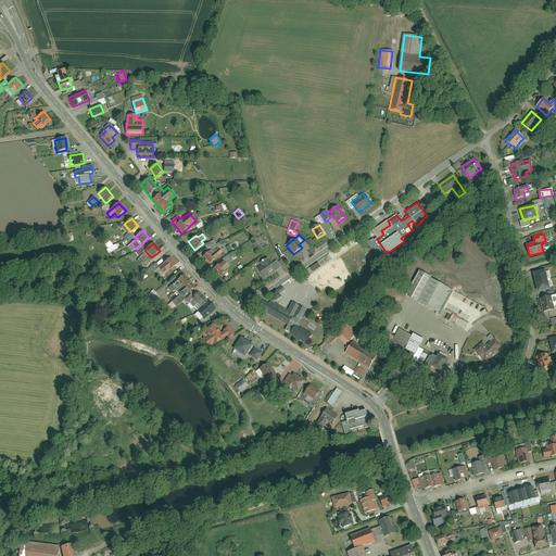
[(106,253),(117,249),(115,244),(105,249),(106,253)]
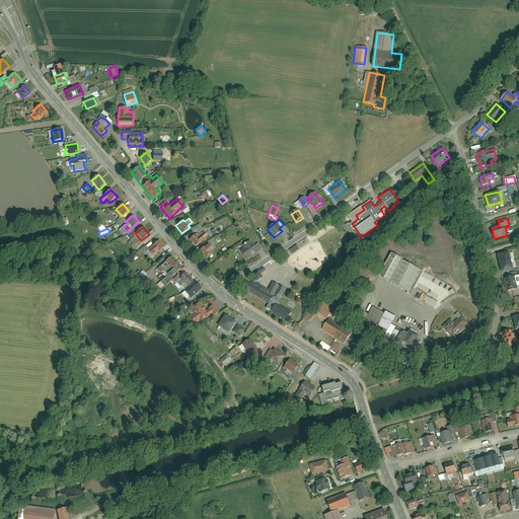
[(261,229),(255,232),(260,240),(265,238),(261,229)]
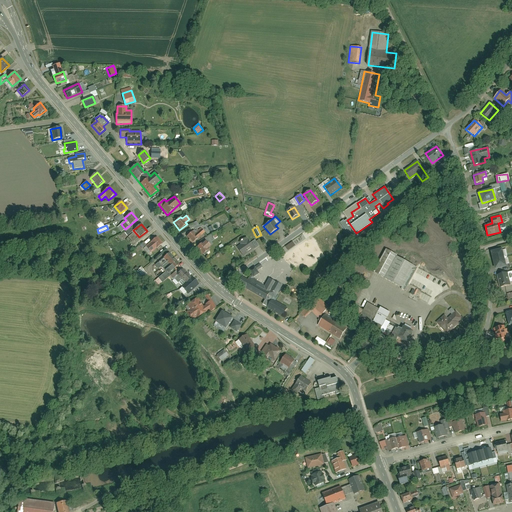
[(186,237),(191,244),(204,233),(201,228),(196,232),(194,230),(186,237)]
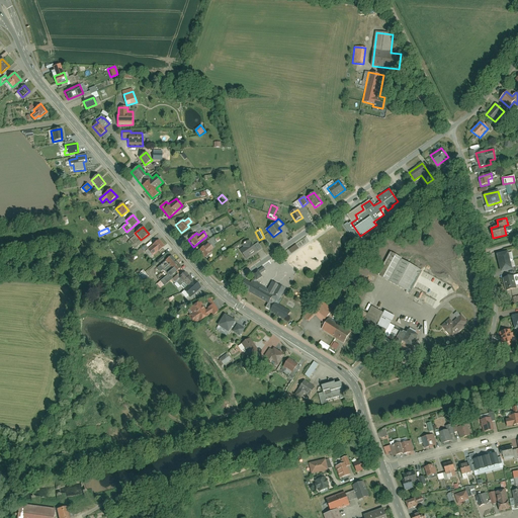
[(164,247),(159,240),(147,249),(152,256),(164,247)]
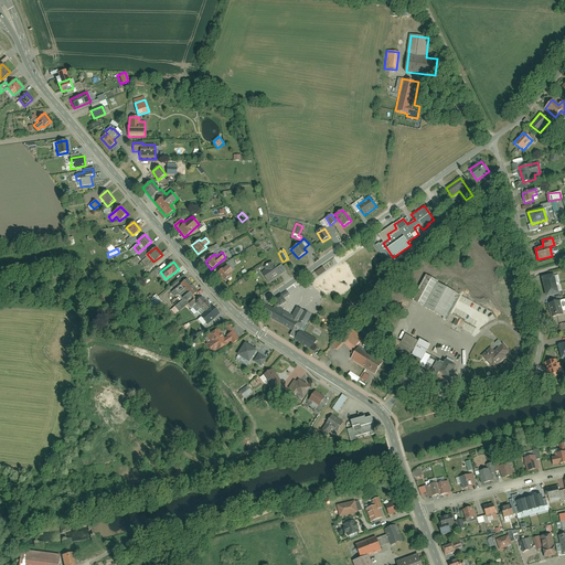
[(273,263),(259,272),(268,284),(286,272),(281,265),(276,268),(273,263)]
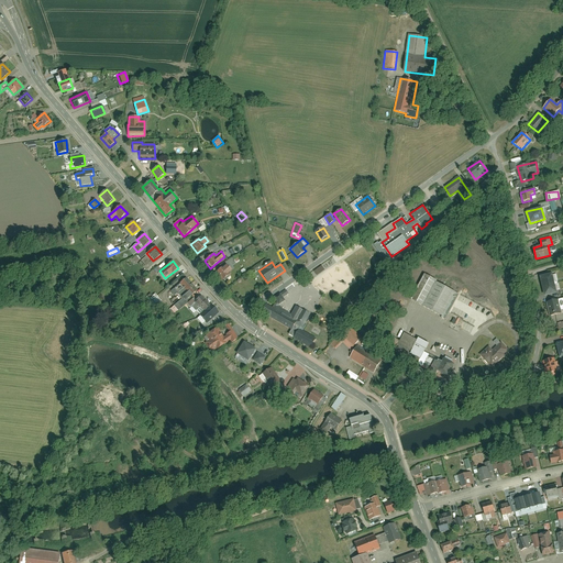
[(232,271),(225,264),(216,273),(221,279),(232,271)]
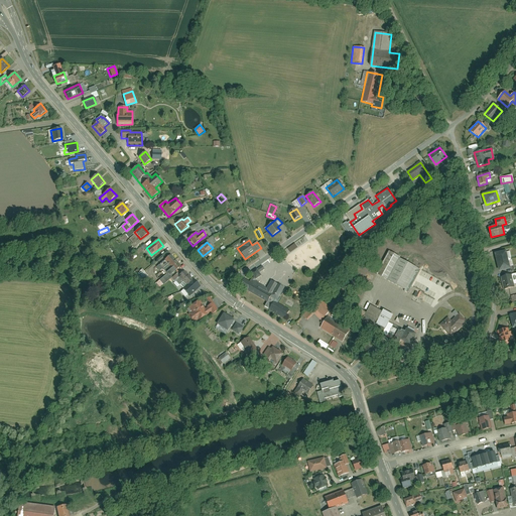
[(495,253),(497,262),(508,259),(506,250),(495,253)]
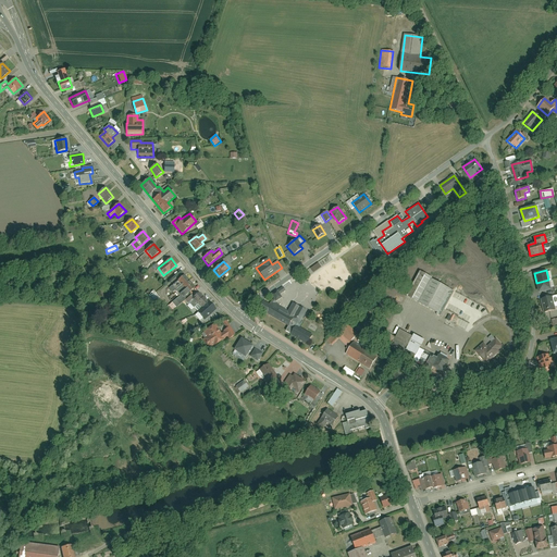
[(418,272),(405,297),(436,313),(435,314),(440,317),(454,292),(430,280),(430,279),(418,272)]
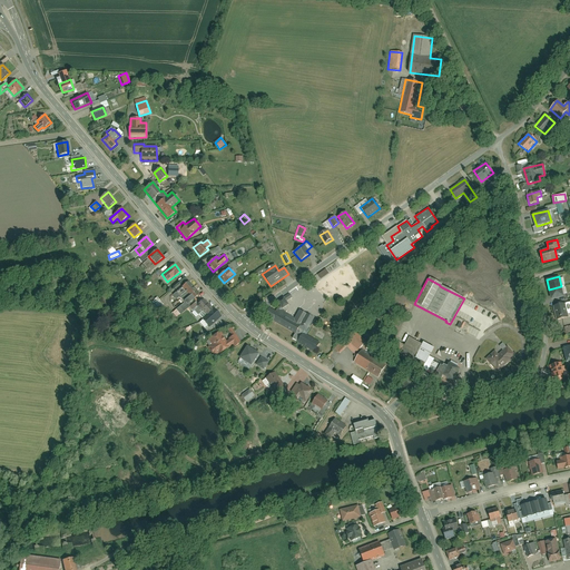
[(187,305),(199,294),(188,282),(176,293),(187,305)]
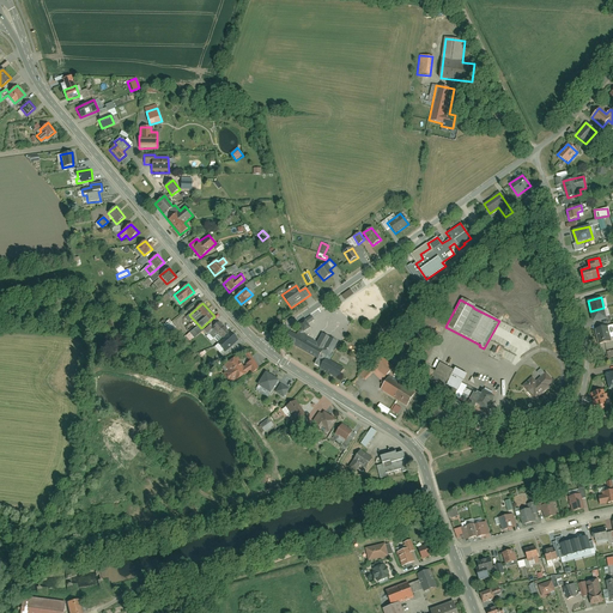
[(590,311),(593,322),(606,319),(604,308),(590,311)]
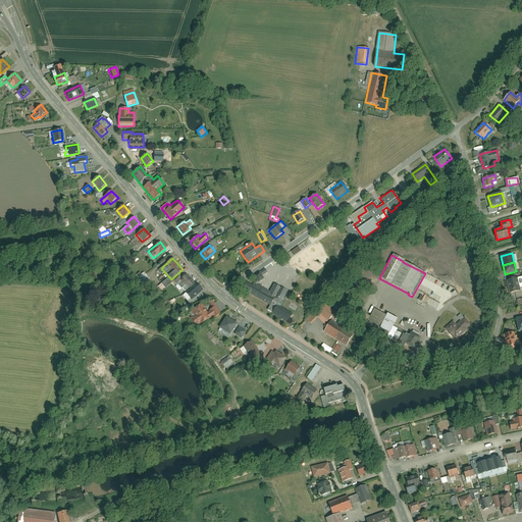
[(270,316),(288,325),(295,314),(279,306),(288,292),(274,284),(270,291),(258,284),(264,280),(262,276),(267,272),(265,270),(255,277),(256,280),(255,282),(253,286),(247,282),(242,291),(269,306),(266,311),(271,314),(270,316)]
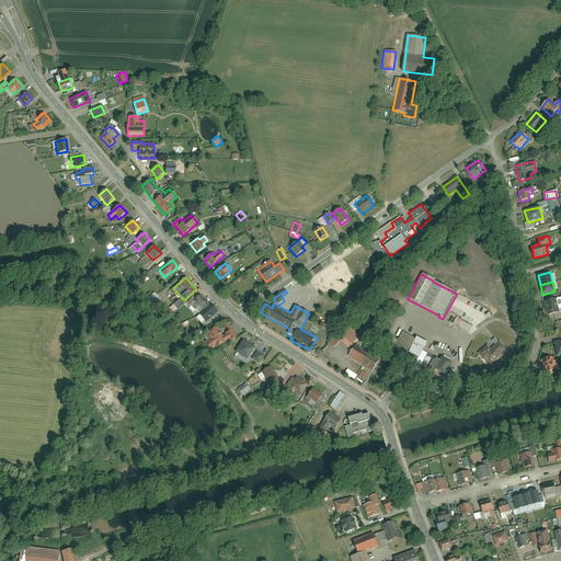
[(160,301),(153,293),(150,295),(149,293),(146,295),(155,306),(160,301)]
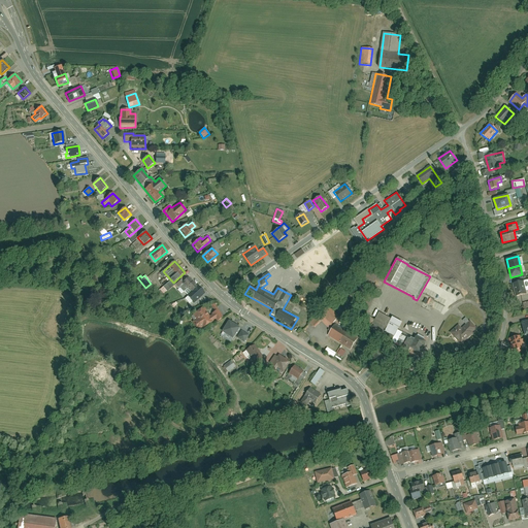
[(194,303),(204,293),(189,276),(182,284),(191,292),(187,296),(194,303)]
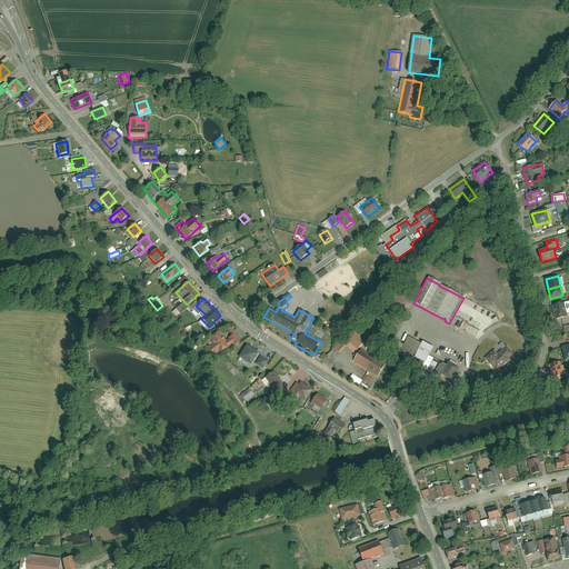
[(563,302),(552,306),(556,319),(567,317),(563,302)]
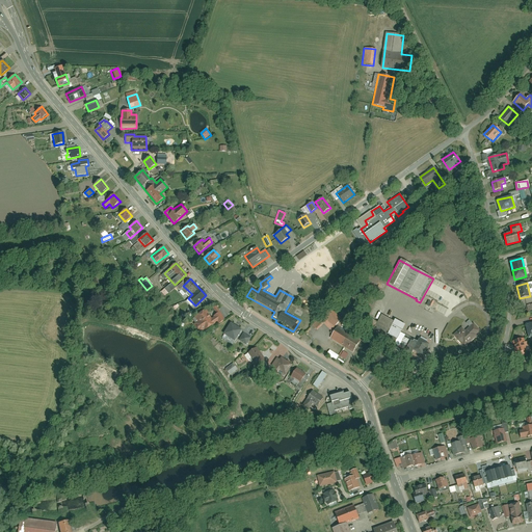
[(224,319),(216,306),(212,308),(216,314),(211,317),(206,309),(193,317),(197,321),(193,324),(200,334),(217,321),(218,323),(224,319)]
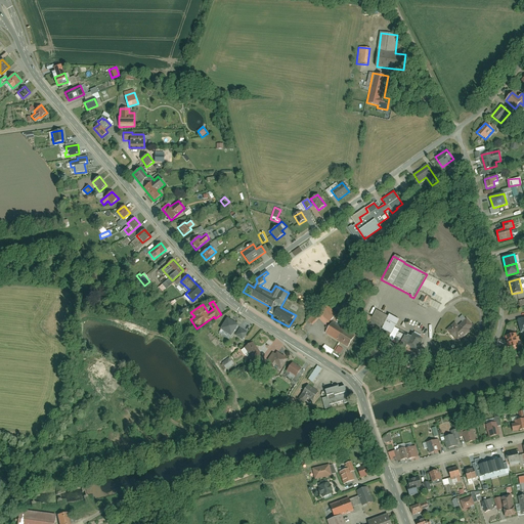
[(329,322),(337,315),(328,306),(320,314),(329,322)]
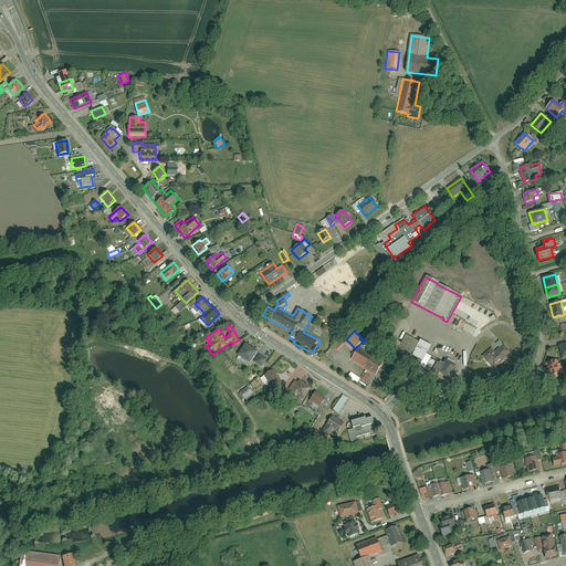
[(449,378),(456,366),(446,362),(444,364),(441,363),(440,364),(430,359),(432,357),(427,355),(431,346),(420,339),(419,342),(406,335),(395,355),(438,377),(440,374),(449,378)]
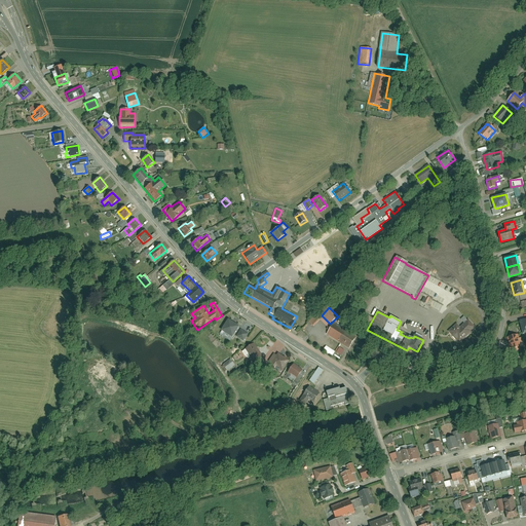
[(232,337),(238,326),(227,320),(221,331),(232,337)]
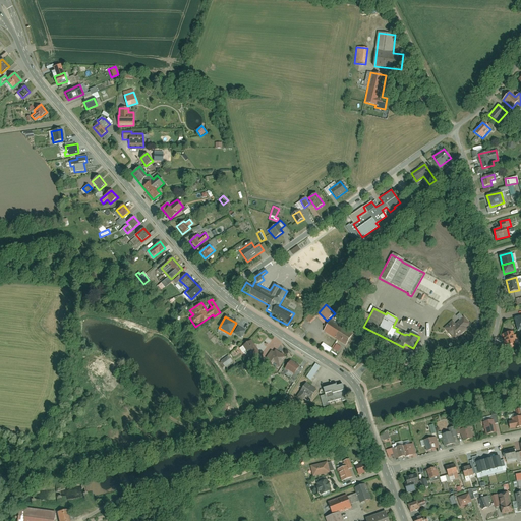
[(471,324),(464,316),(456,324),(452,320),(443,328),(455,341),(467,330),(466,329),(471,324)]
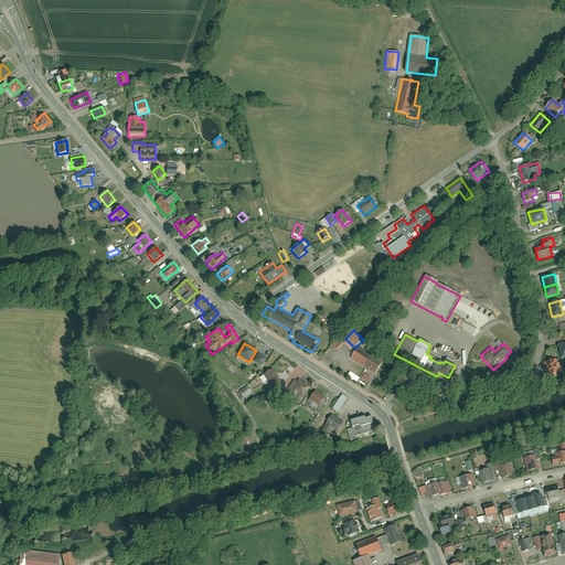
[(382,360),(359,347),(351,360),(374,373),(382,360)]
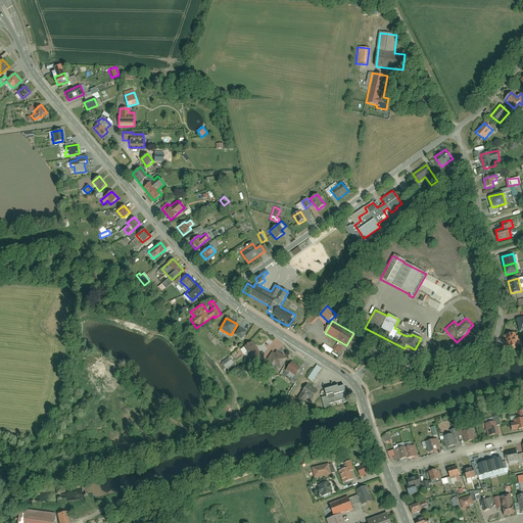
[(241,339),(246,332),(239,328),(235,334),(241,339)]
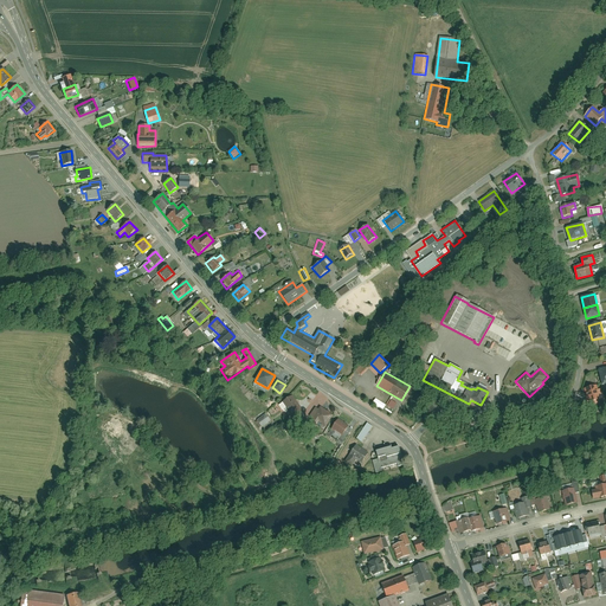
[(594,387),(584,389),(587,403),(599,399),(594,387)]
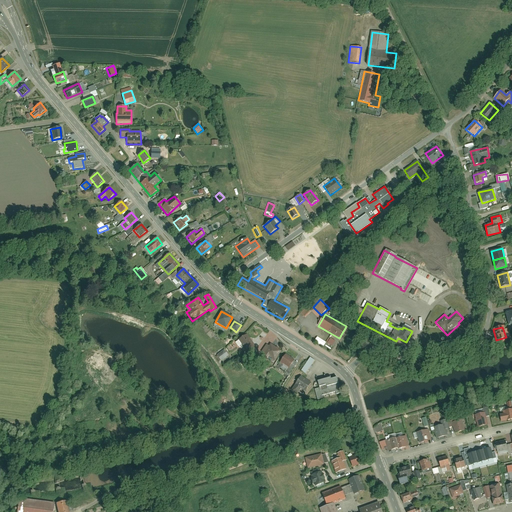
[(257,349),(247,334),(237,341),(247,355),(257,349)]
